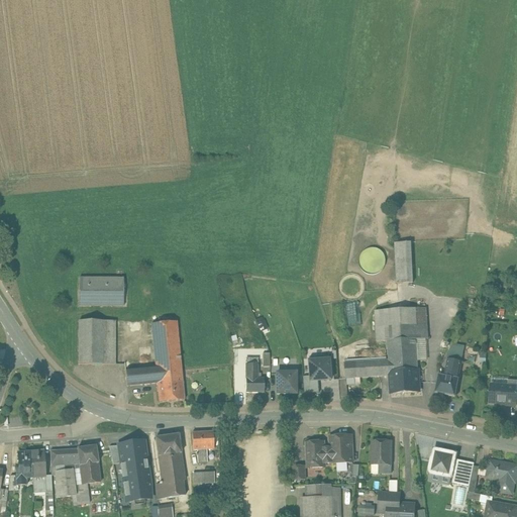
[(411,242),(395,243),(396,263),(412,263),(411,242)]
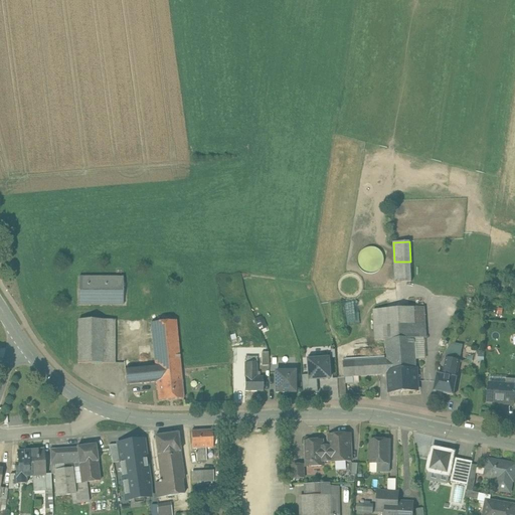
[(373,248),(370,247),(368,248),(365,248),(363,249),(362,250),(361,252),(359,254),(358,256),(358,258),(358,260),(357,261),(358,263),(358,264),(358,266),(359,268),(361,270),(362,271),(363,272),(364,273),(366,274),(369,274),(371,274),(374,274),(376,273),(378,272),(379,271),(381,270),(382,268),(383,266),(383,265),(383,263),(383,262),(383,261),(383,259),(383,258),(382,255),(381,253),(380,251),(378,250),(377,249),(375,248),(373,248)]
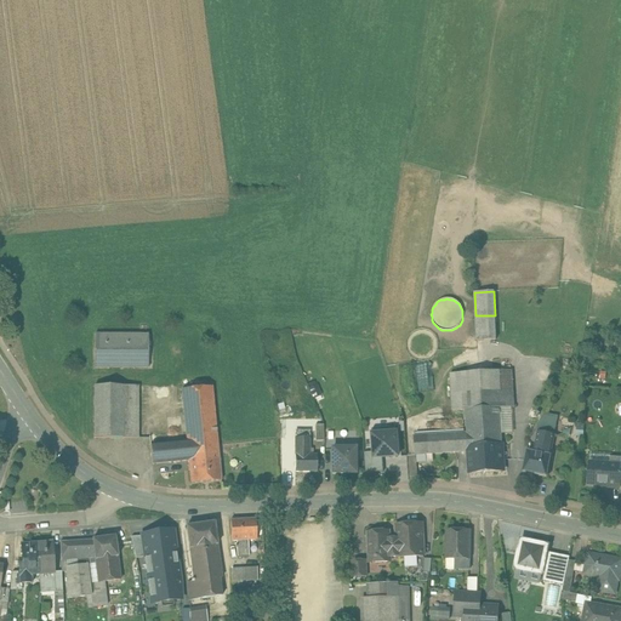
[(495,315),(476,315),(477,341),(496,340),(495,315)]
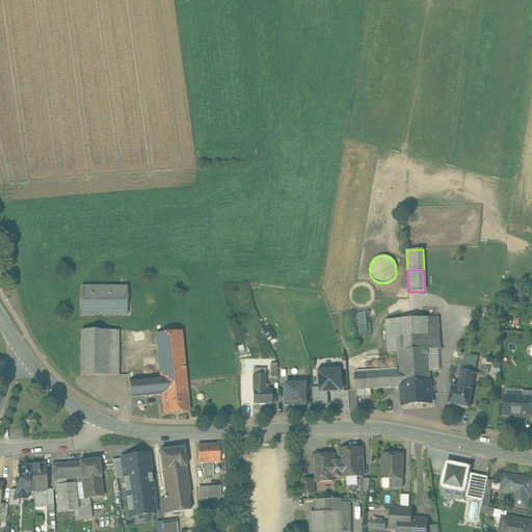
[(127,287),(80,287),(81,315),(127,315),(127,287)]
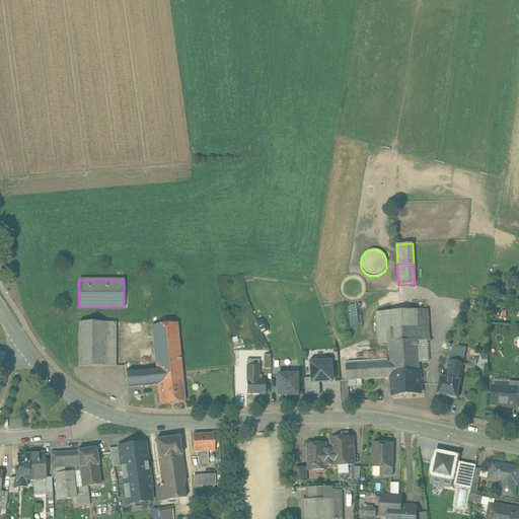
[(349,308),(350,322),(361,321),(360,307),(349,308)]
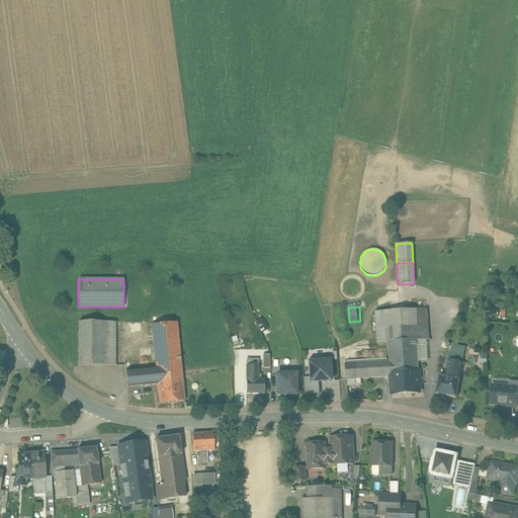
[(427,309),(375,312),(377,343),(389,342),(417,340),(415,327),(428,326),(427,309)]
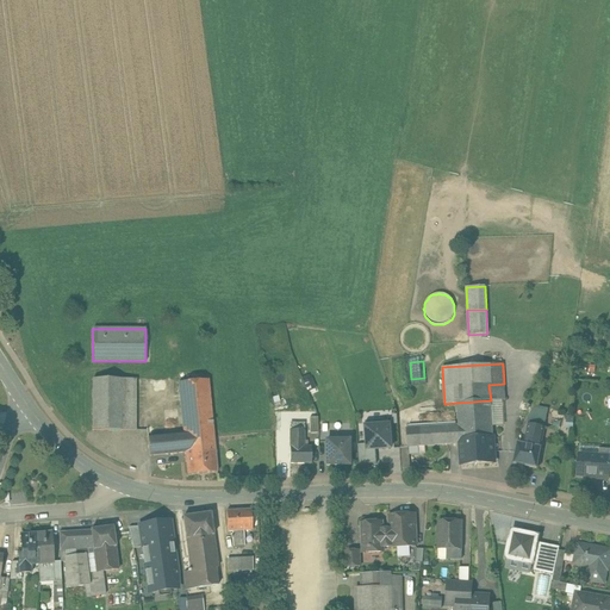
[(136,379),(93,379),(93,430),(137,430),(136,379)]
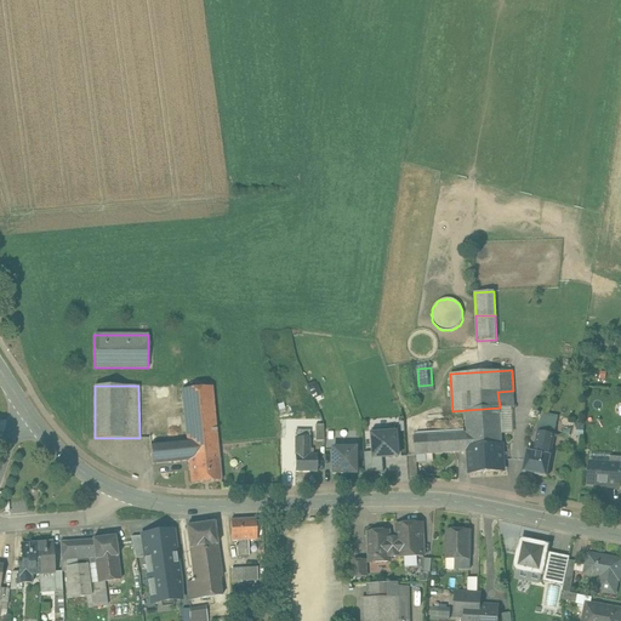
[(212,387),(182,389),(187,442),(188,457),(218,454),(212,387)]
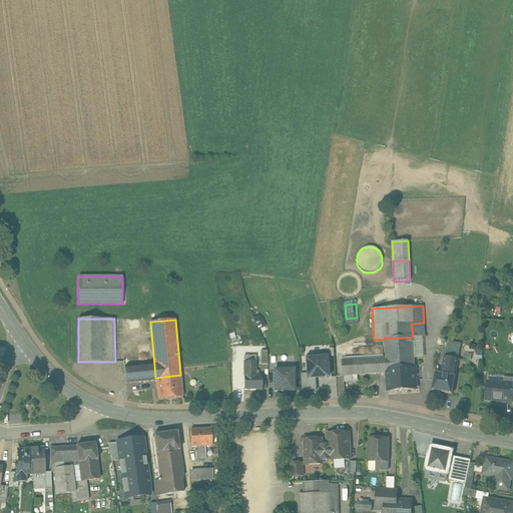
[(411,324),(413,337),(421,337),(425,337),(424,323),(411,324)]
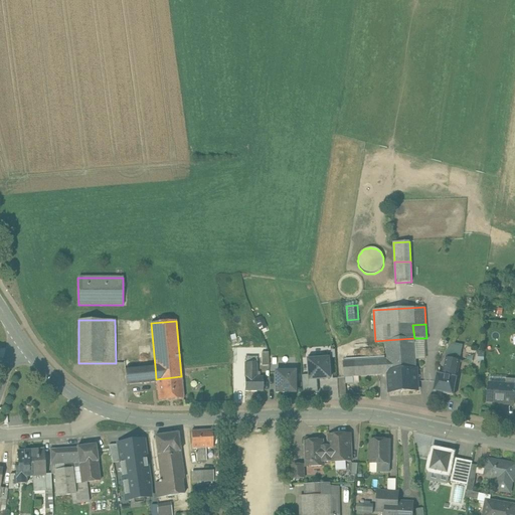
[(386,340),(387,359),(388,370),(404,369),(402,347),(414,346),(414,338),(386,340)]
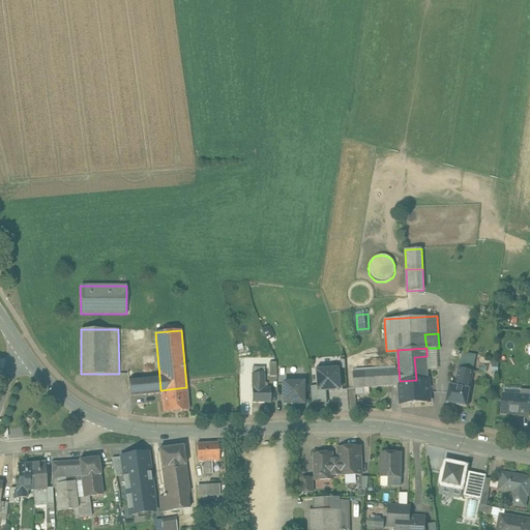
[(428,374),(436,374),(435,348),(427,348),(427,356),(428,374)]
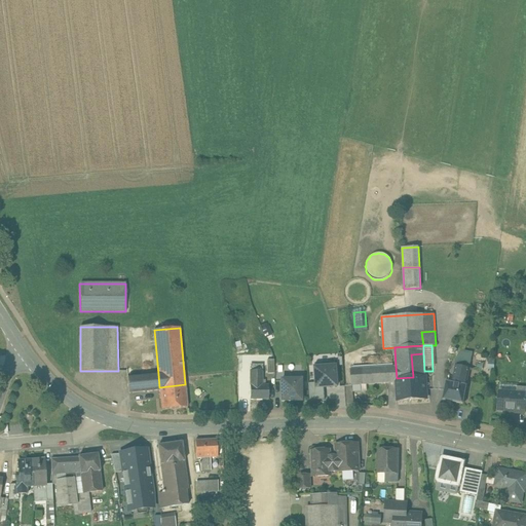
[(471,354),(461,349),(455,361),(465,366),(471,354)]
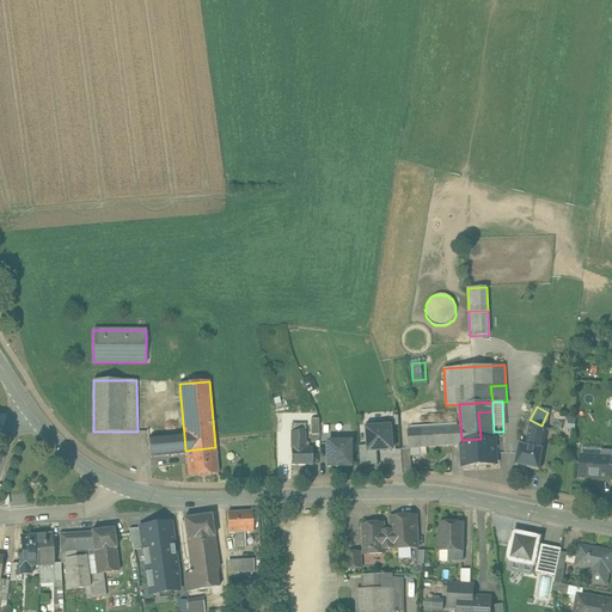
[(494,432),(493,411),(478,412),(481,439),(495,439),(494,432)]
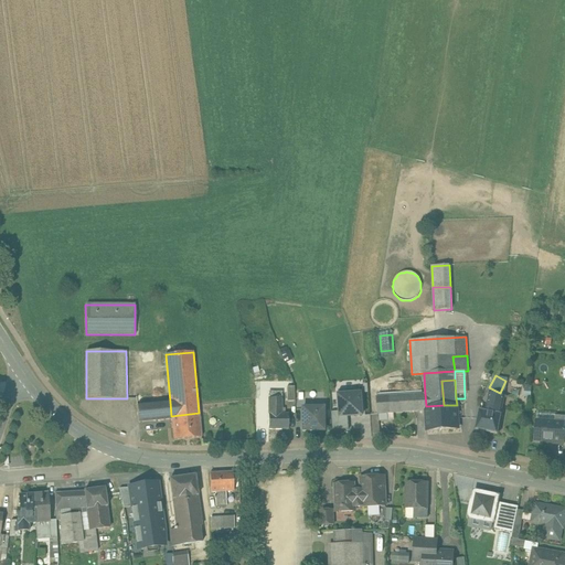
[(363,391),(338,392),(339,411),(332,411),(333,429),(349,428),(348,416),(364,416),(363,391)]
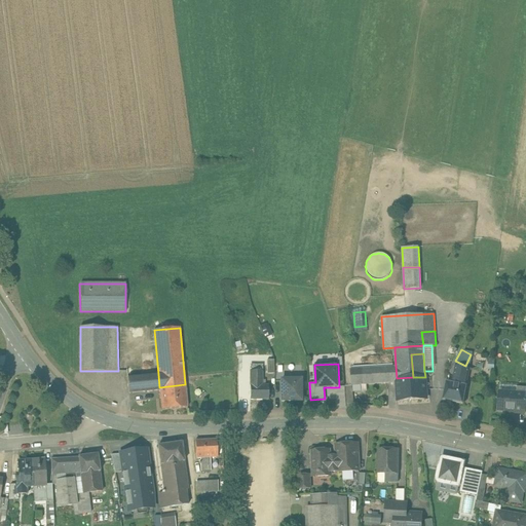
[(392,364),(352,366),(353,370),(350,370),(351,385),(397,382),(397,378),(396,367),(393,367),(392,364)]
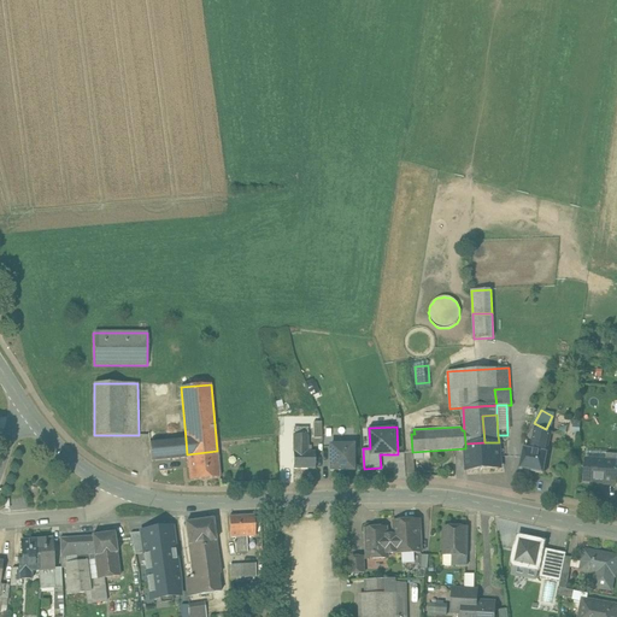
[(534,429),(530,450),(523,448),(519,470),(544,475),(547,453),(551,433),(534,429)]
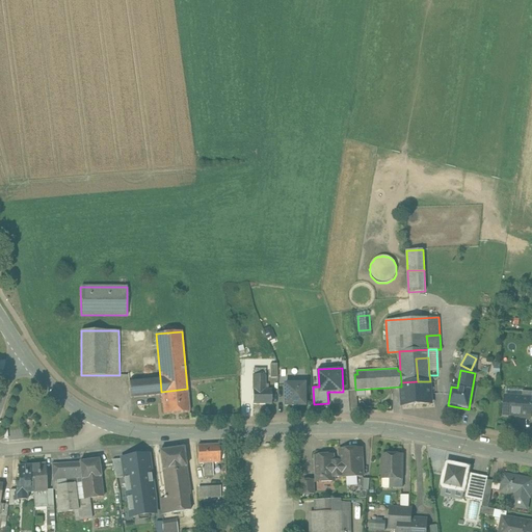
[(266,375),(253,375),(253,384),(253,404),(271,404),(271,390),(266,390),(266,375)]
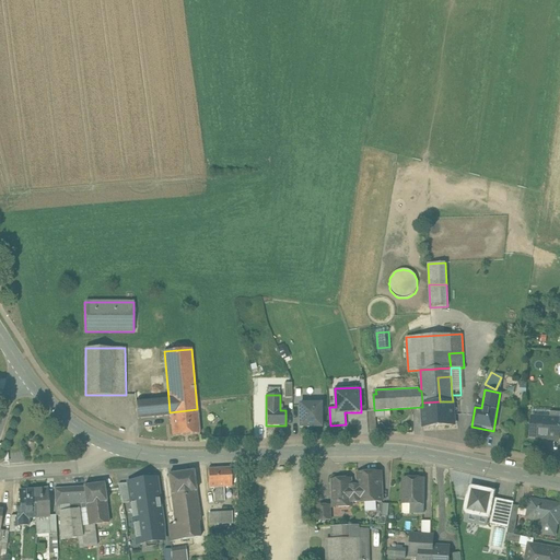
[(452,395),(453,401),(454,401),(454,405),(462,404),(461,395),(452,395)]
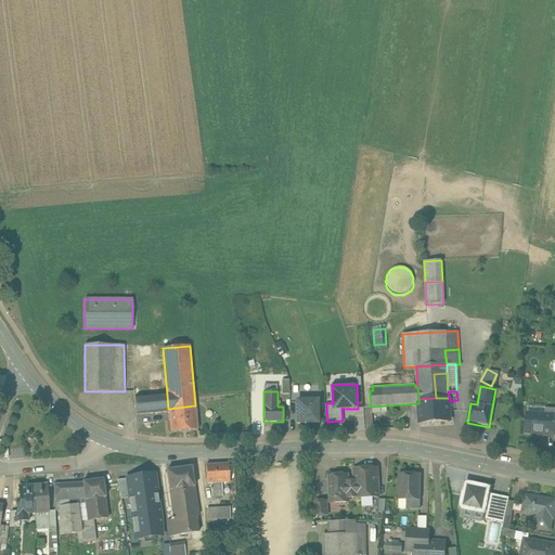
[(167,395),(134,398),(137,415),(168,412),(168,409),(167,395)]
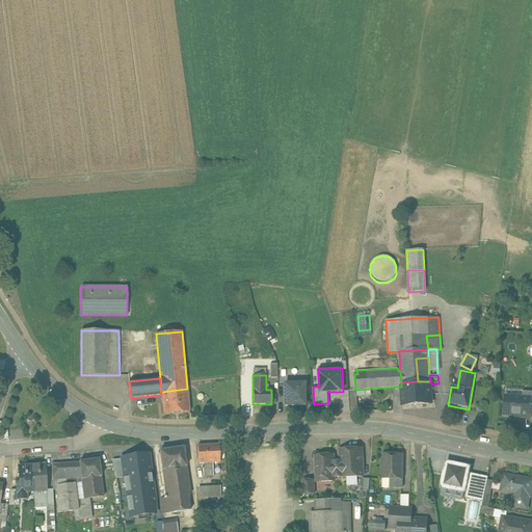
[(418,381),(401,382),(401,387),(402,408),(433,406),(431,384),(431,381),(430,381),(418,381)]
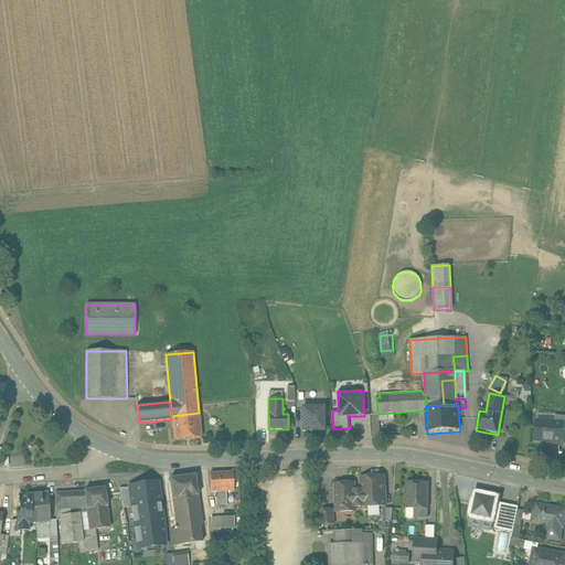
[(324,408),(302,408),(302,430),(324,430),(324,408)]
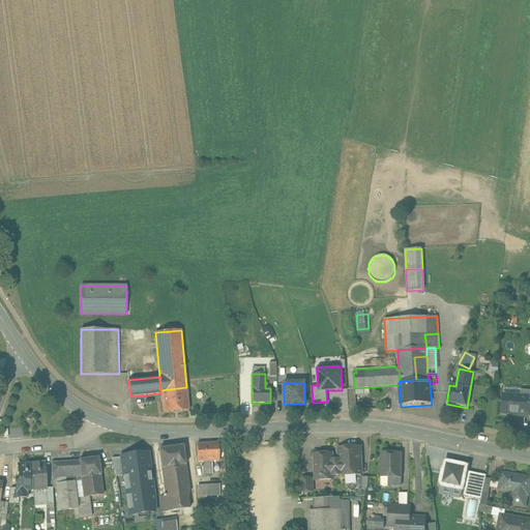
[(160,390),(160,393),(164,413),(189,411),(186,387),(160,390)]
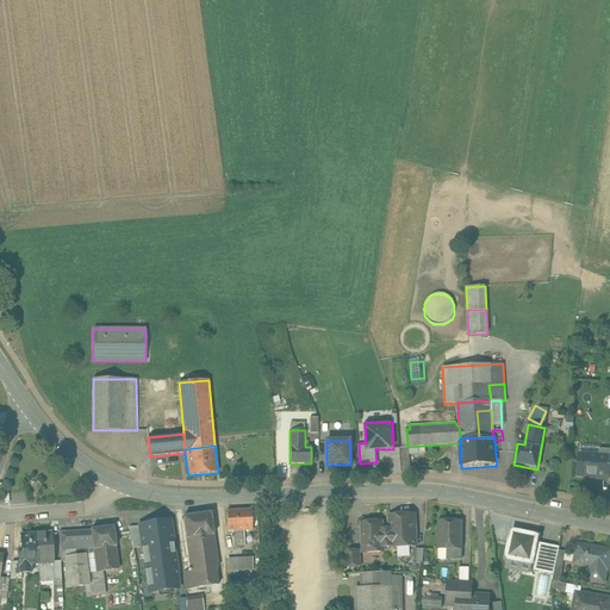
[(599,456),(579,455),(578,475),(599,477),(599,479),(609,480),(609,458),(609,449),(599,449),(599,456)]
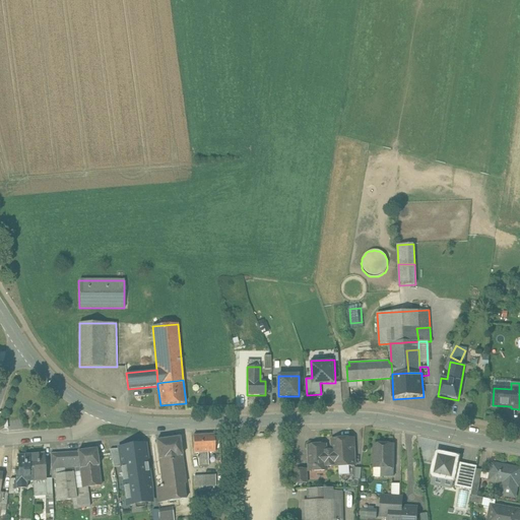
[(214,435),(193,436),(194,454),(198,453),(198,458),(197,458),(197,459),(198,459),(198,466),(209,465),(208,453),(215,452),(214,435)]
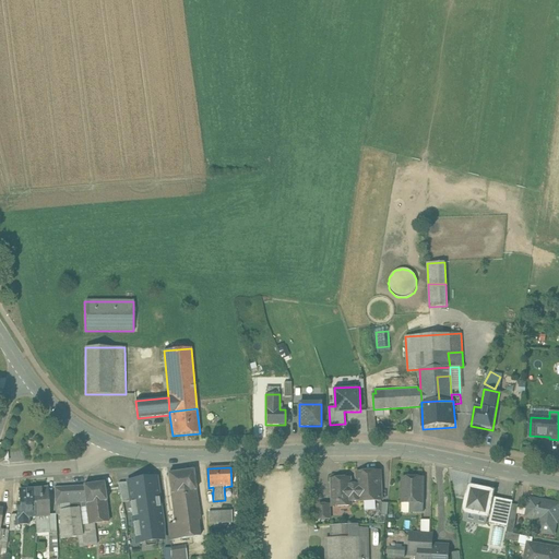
[(193,471),(168,474),(170,495),(195,490),(193,471)]
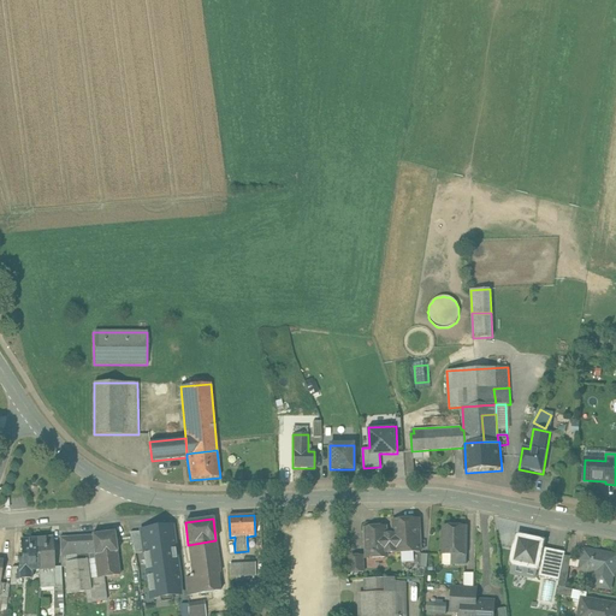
[(385,527),(365,528),(367,555),(374,554),(374,555),(375,555),(375,557),(383,557),(384,557),(388,557),(388,554),(395,552),(395,554),(420,552),(419,519),(394,521),(394,533),(386,534),(385,527)]
